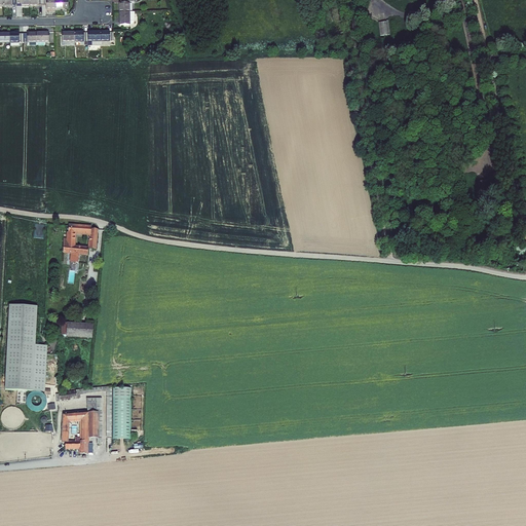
[(0,0),(0,6),(11,6),(11,5),(21,5),(21,6),(38,6),(38,4),(46,4),(46,10),(69,9),(67,0),(0,0)]
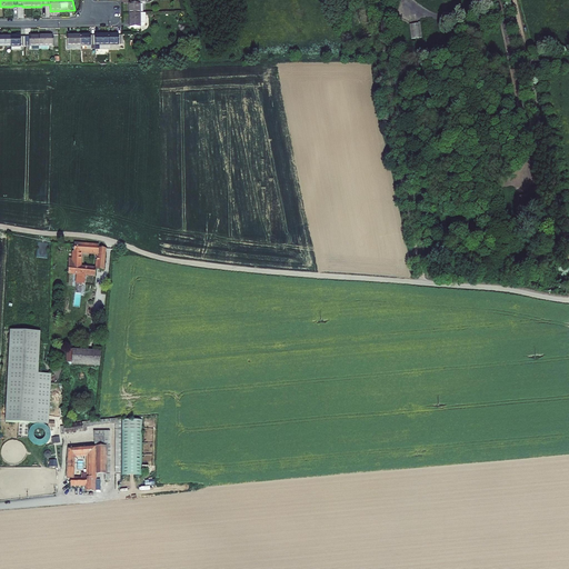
[(128,5),(129,28),(140,28),(139,0),(129,0),(130,5),(128,5)]
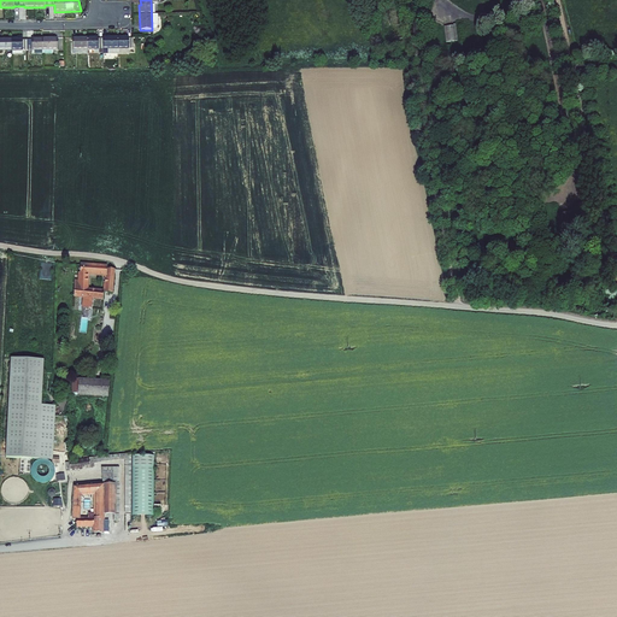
[(445,41),(457,41),(457,24),(445,25),(445,41)]
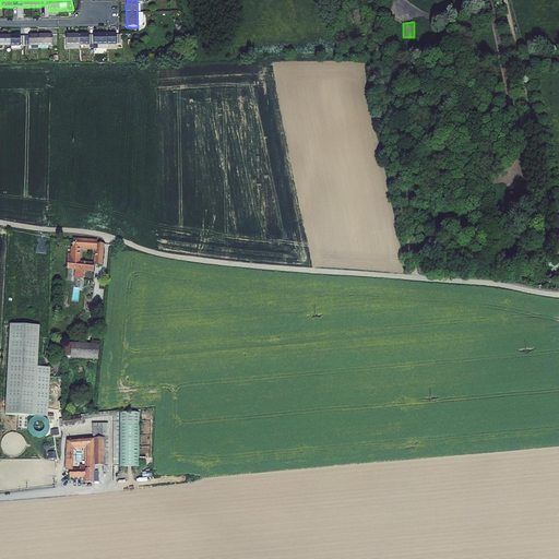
[(90,34),(67,35),(68,45),(117,45),(117,44),(121,44),(121,34),(117,35),(117,34),(94,34),(94,35),(90,35),(90,34)]
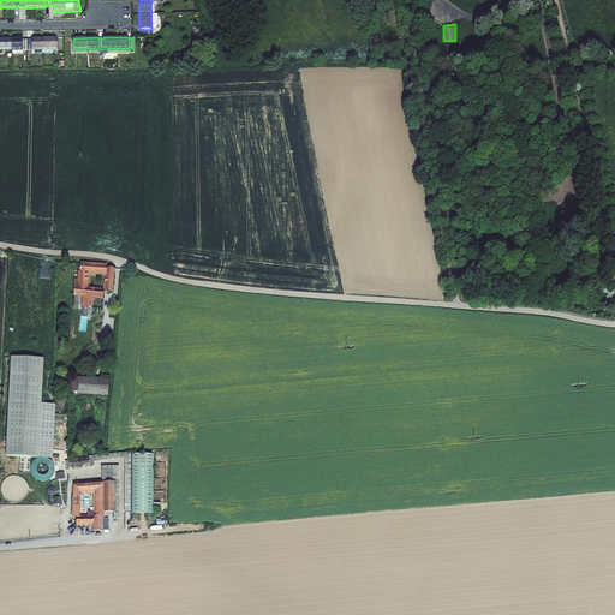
[(23,39),(0,39),(0,51),(12,51),(12,54),(23,54),(23,51),(57,49),(57,39),(33,39),(31,40),(24,40),(23,39)]
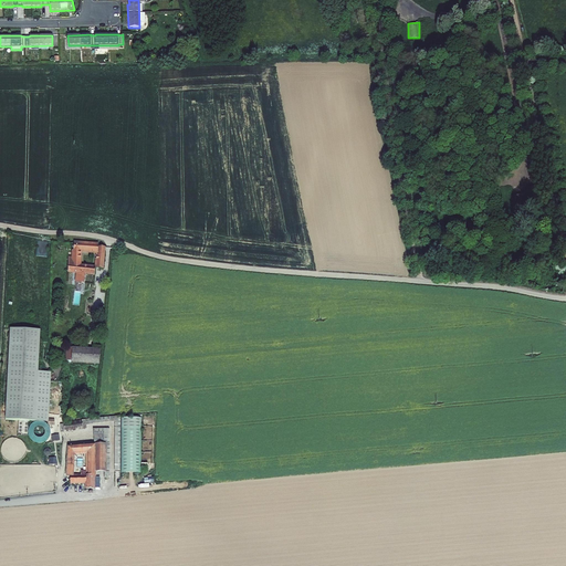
[(81,243),(73,243),(73,259),(69,259),(69,271),(77,272),(77,273),(76,273),(76,275),(77,275),(76,281),(83,282),(84,283),(85,274),(84,274),(84,273),(95,274),(95,268),(80,265),(81,251),(81,243)]
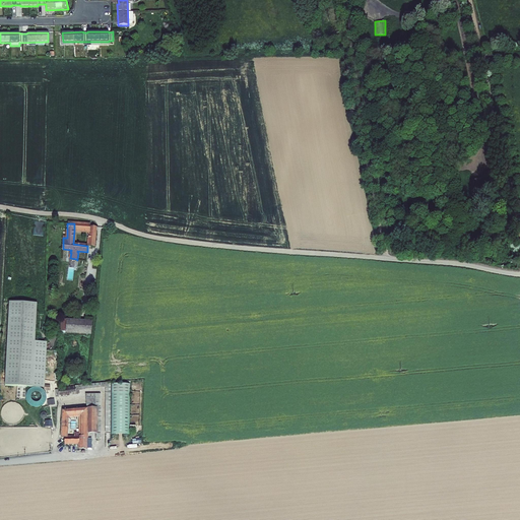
[(96,226),(90,226),(90,232),(89,231),(88,241),(95,242),(96,226)]
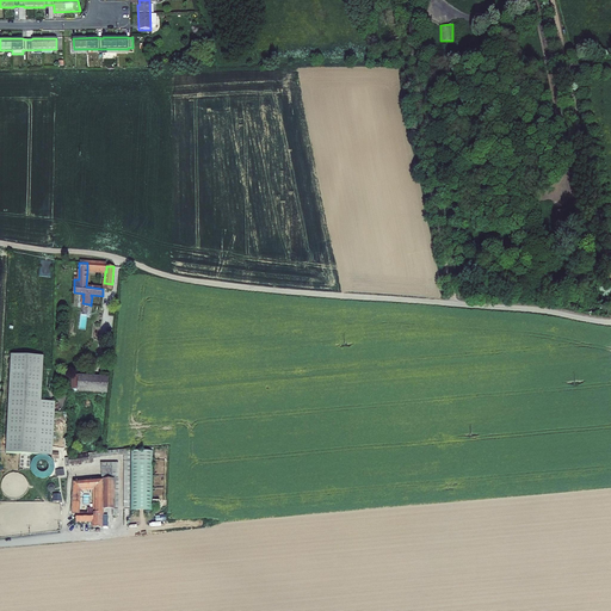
[(7,452),(38,455),(44,356),(12,355),(7,452)]
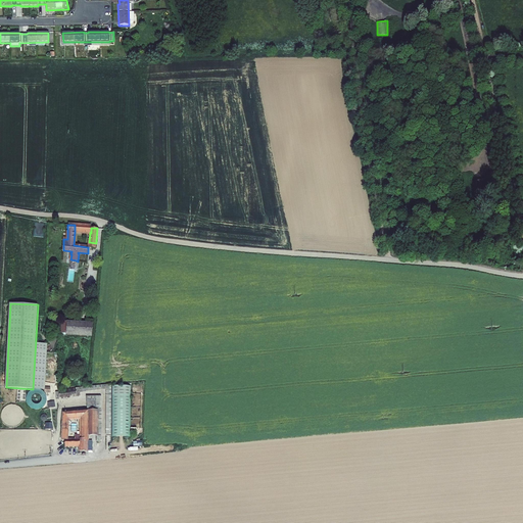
[(61,321),(61,334),(92,336),(93,323),(61,321)]
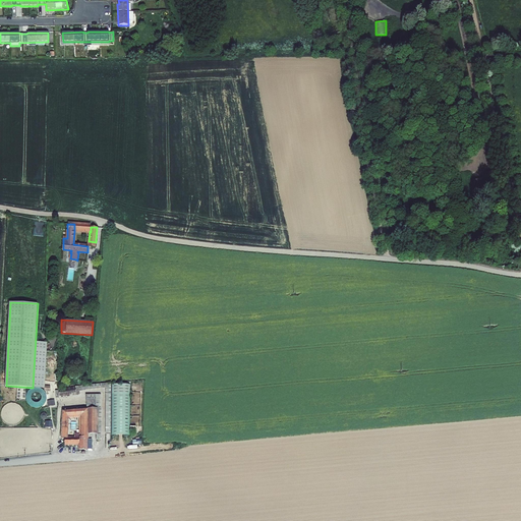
[(36,342),(33,388),(45,388),(47,342),(36,342)]
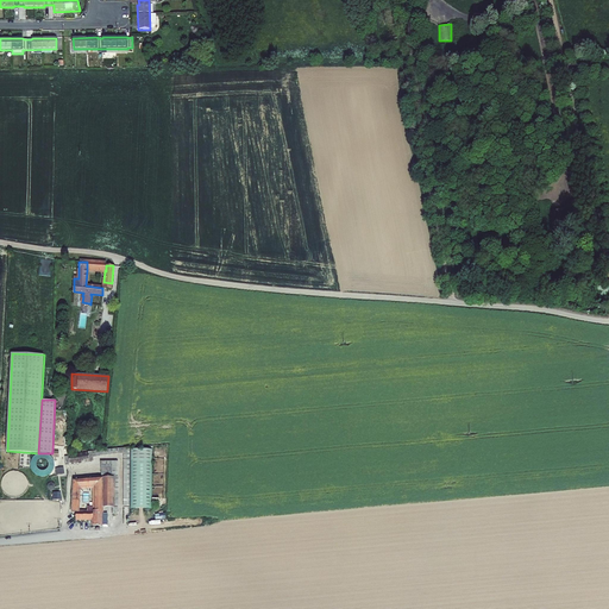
[(130,446),(68,454),(70,465),(94,462),(93,457),(101,456),(125,452),(124,507),(130,507),(130,446)]
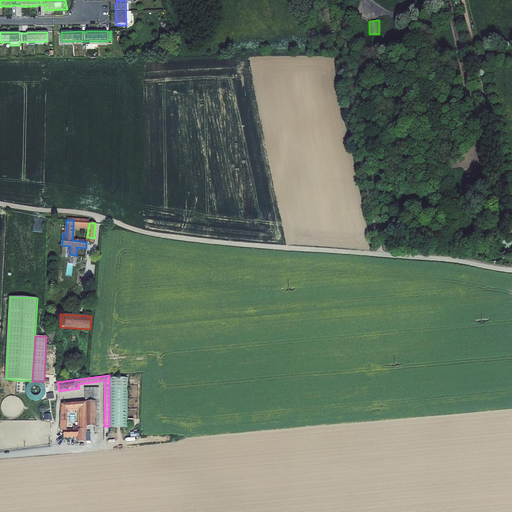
[(109,399),(109,426),(111,426),(121,426),(128,426),(128,424),(128,377),(110,376),(109,399)]
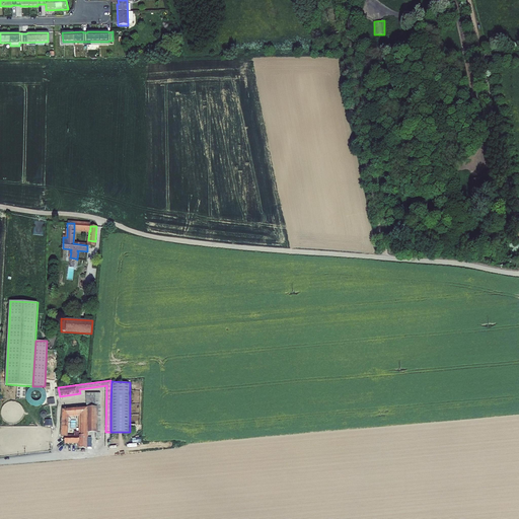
[(100,393),(85,393),(85,398),(94,398),(94,401),(85,402),(86,408),(100,406),(100,393)]
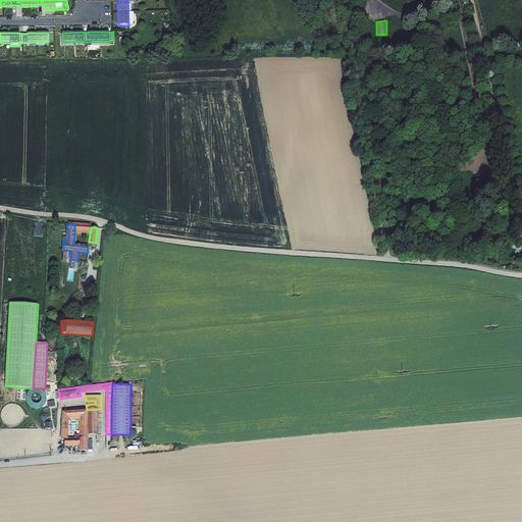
[(101,440),(101,409),(87,410),(62,411),(69,418),(82,417),(82,438),(88,438),(92,438),(92,435),(96,435),(96,440),(101,440)]
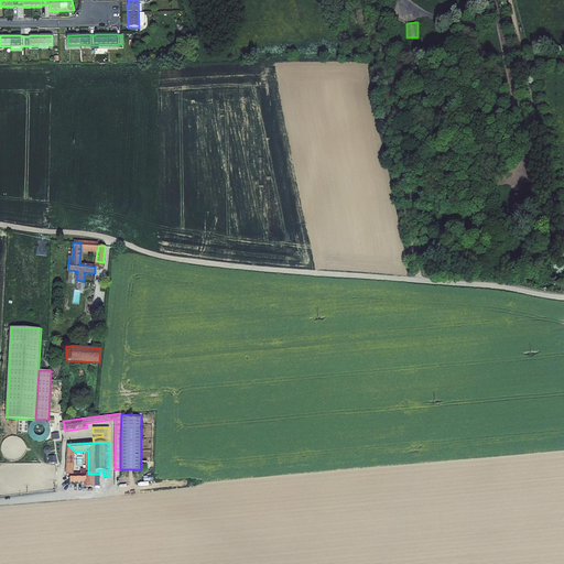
[(75,452),(67,444),(66,475),(71,475),(71,483),(86,481),(86,487),(95,487),(95,474),(88,474),(74,474),(75,452)]
